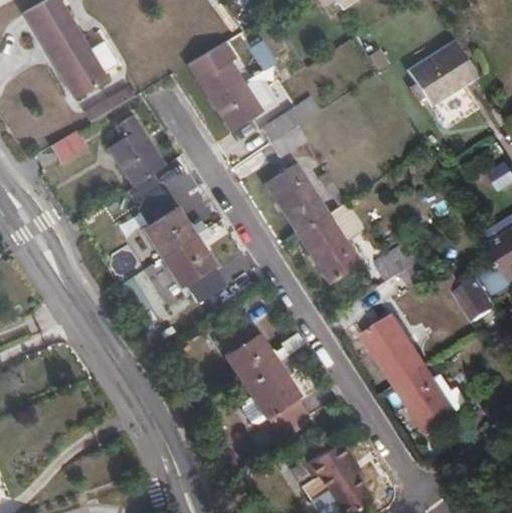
[(43,0),(25,11),(44,42),(46,41),(52,51),(50,52),(76,97),(109,76),(61,0),(43,0)]
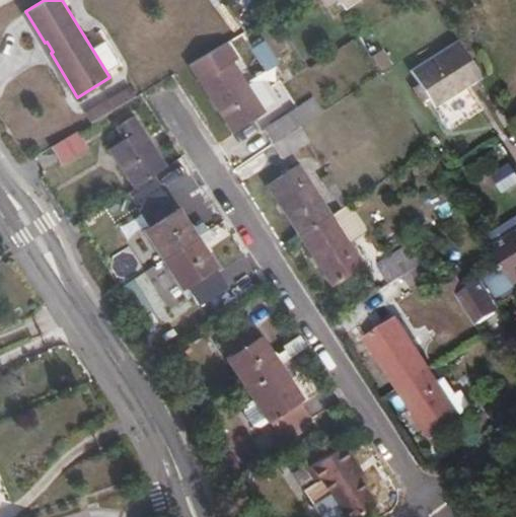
[(477,72),(455,37),(409,68),(431,103),(477,72)]
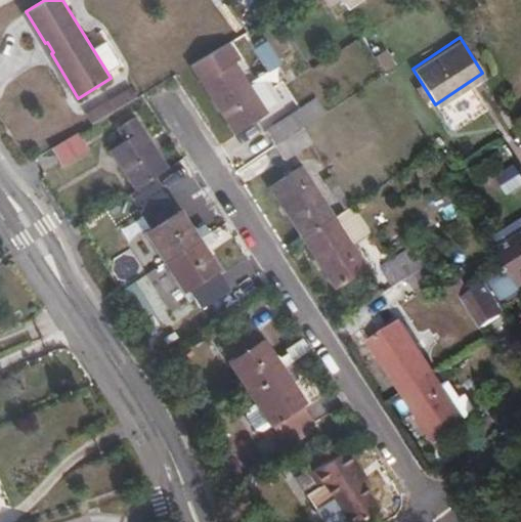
[(227,41),(192,62),(235,133),(267,113),(234,60),(239,58),(227,41)]
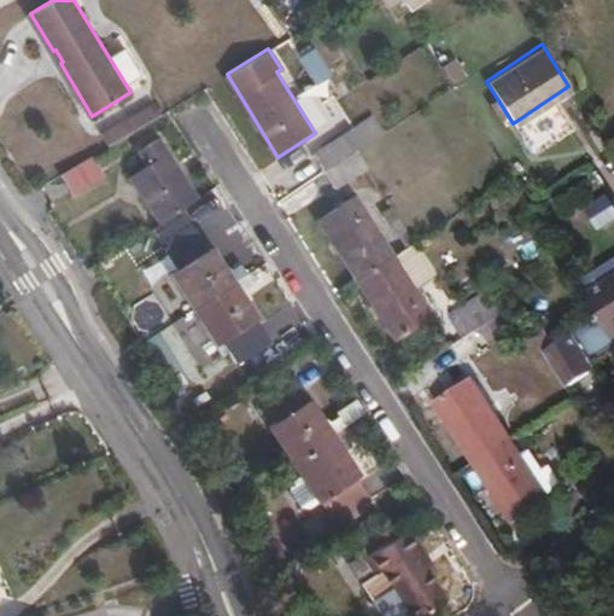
[(357,123),(368,139),(399,117),(390,102),(357,123)]
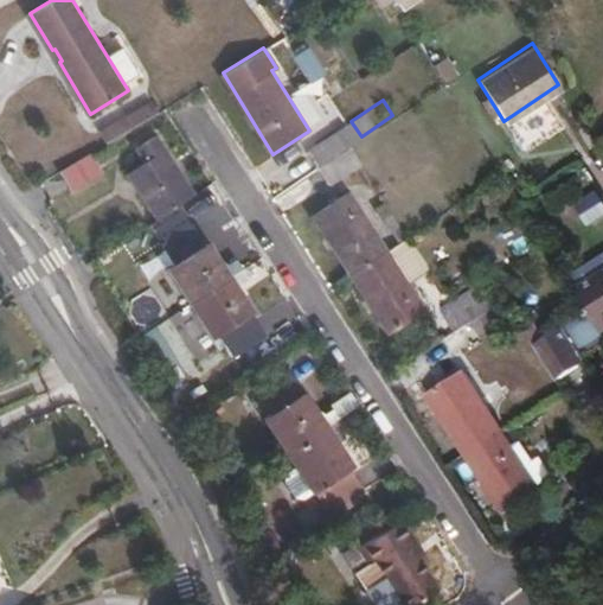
[(392,115),(361,137),(371,151),(402,131),(392,115)]
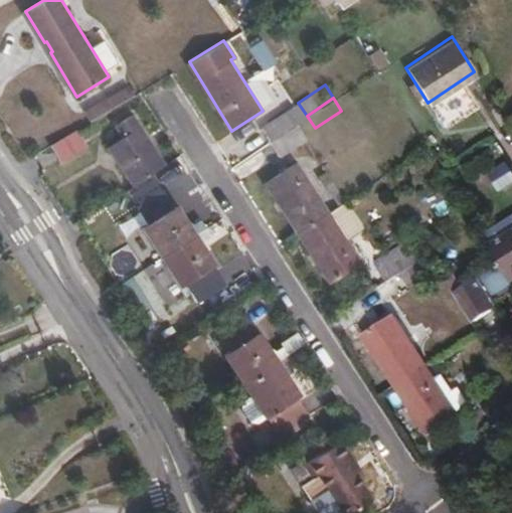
[(87,111),(93,121),(111,110),(105,99),(87,111)]
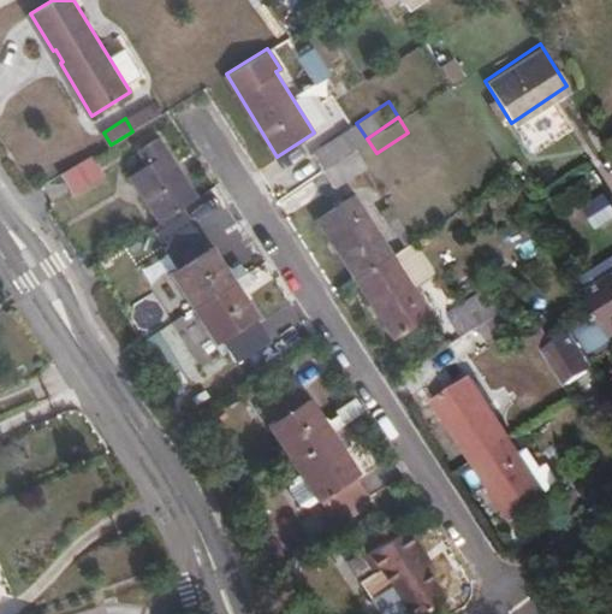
[(132,175),(164,222),(200,198),(161,137),(142,149),(150,164),(132,175)]
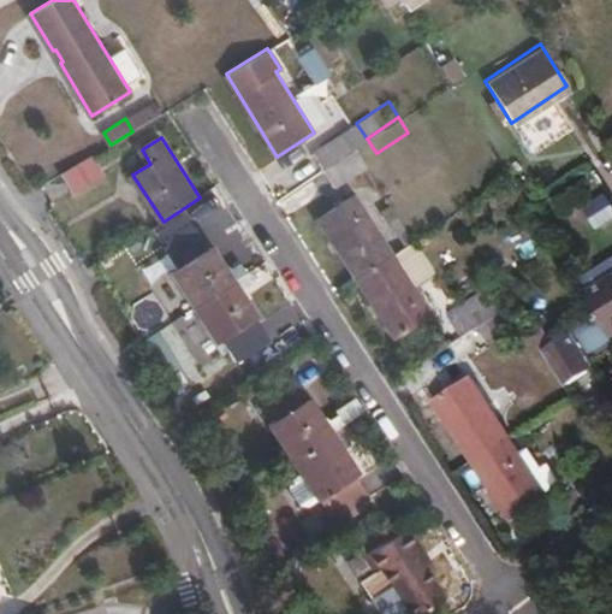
[(95,154),(67,171),(79,193),(108,175),(95,154)]
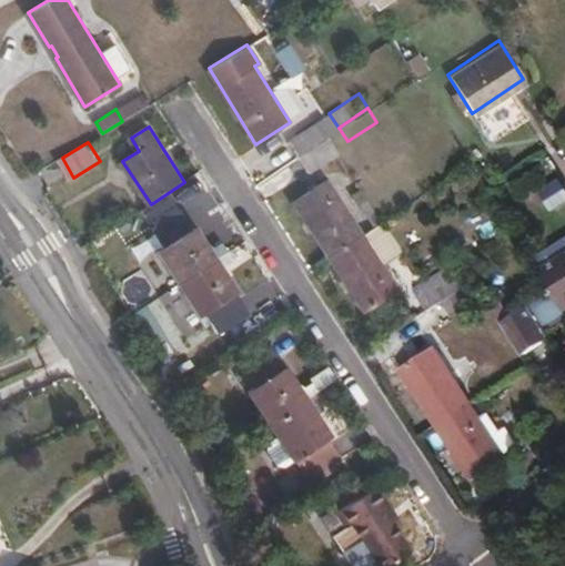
[(294,202),(329,253),(362,232),(329,181),(294,202)]
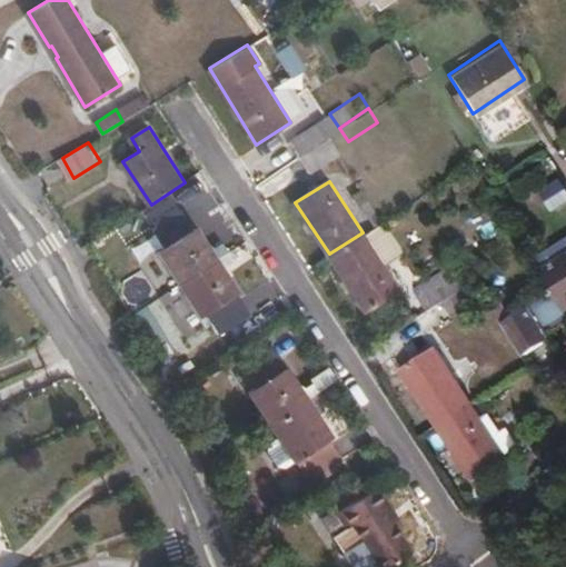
[(159,252),(180,285),(229,252),(222,244),(211,251),(197,228),(195,229),(180,207),(151,226),(165,248),(159,252)]
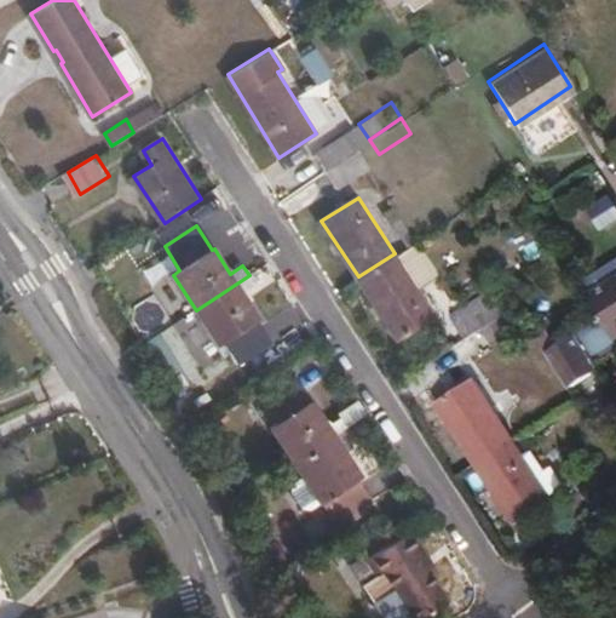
[(395,253),(358,276),(398,341),(435,318),(395,253)]
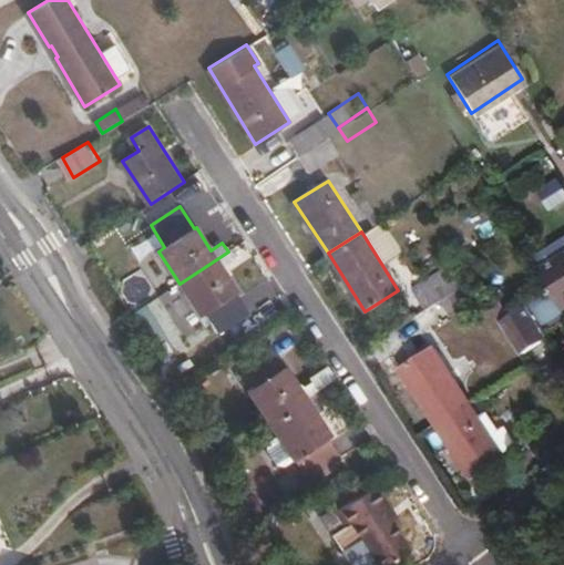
[(541,268),(563,253),(563,236),(534,257),(541,268)]
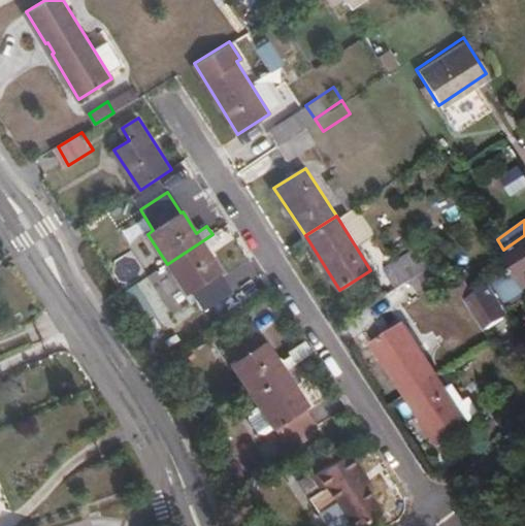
[(212,234),(167,264),(186,293),(191,290),(204,310),(233,293),(219,272),(221,271),(208,252),(219,244),(212,234)]
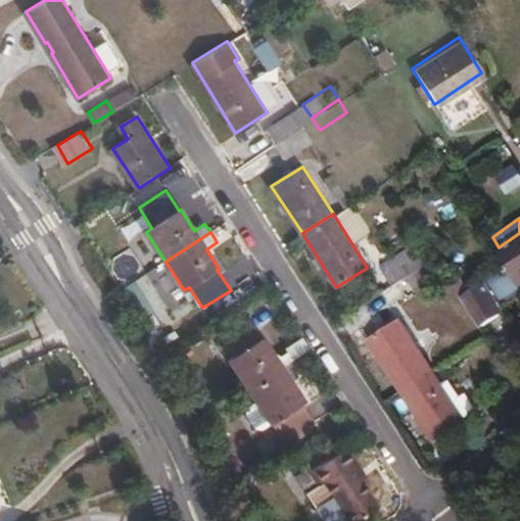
[(519,233),(499,247),(510,265),(519,281),(519,280),(519,233)]
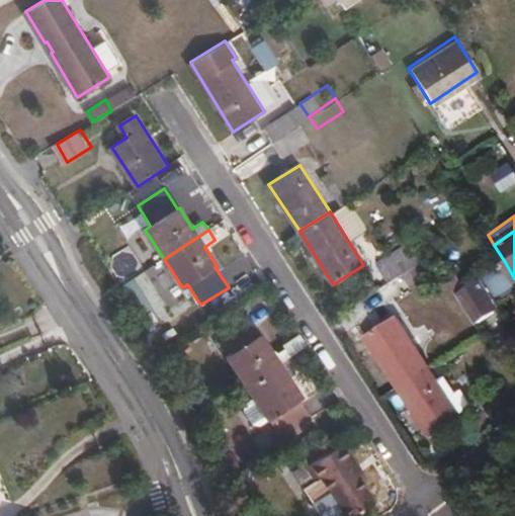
[(379,264),(391,281),(420,262),(410,245),(379,264)]
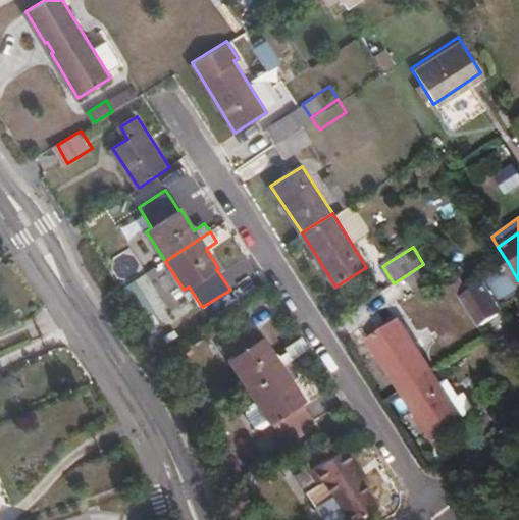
[(438,276),(428,260),(423,264),(394,283),(391,286),(401,302),(438,276)]
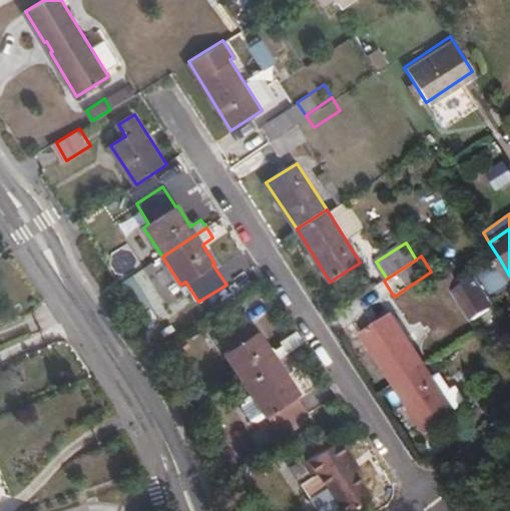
[(500,260),(481,272),(498,299),(509,291),(509,275),(509,276),(500,260)]
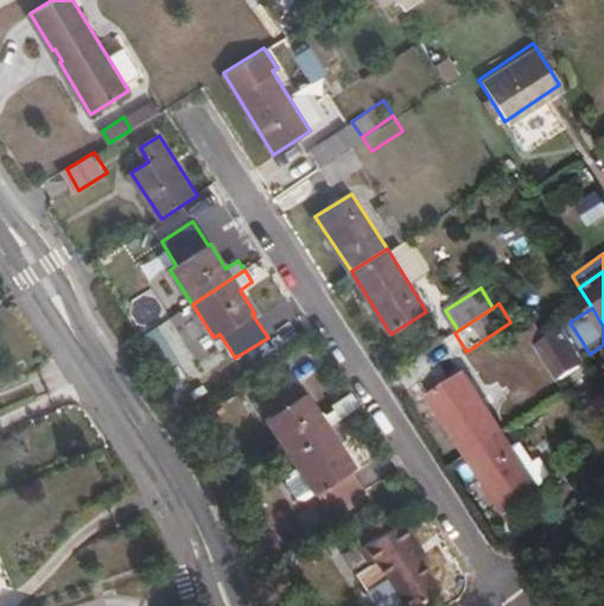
[(455,364),(440,341),(414,359),(427,380),(424,383),(432,397),(468,374),(459,361),(455,364)]
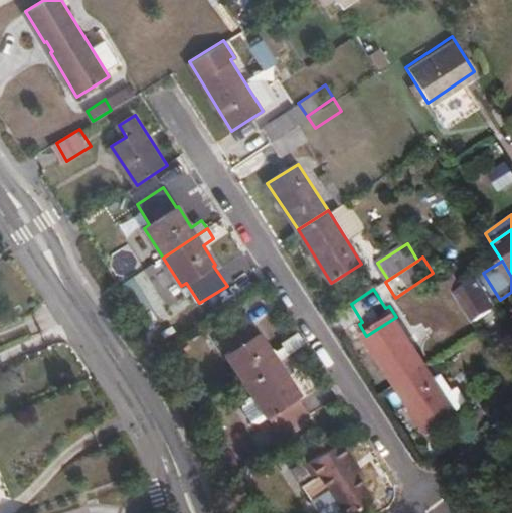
[(225,353),(245,383),(290,354),(284,345),(273,352),(260,331),(257,332),(244,313),(219,330),(232,349),(225,353)]
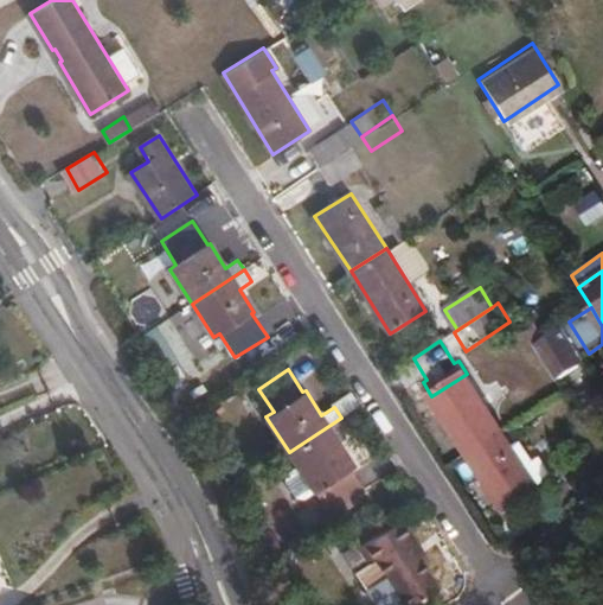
[(467,374),(431,396),(467,451),(501,430),(467,374)]
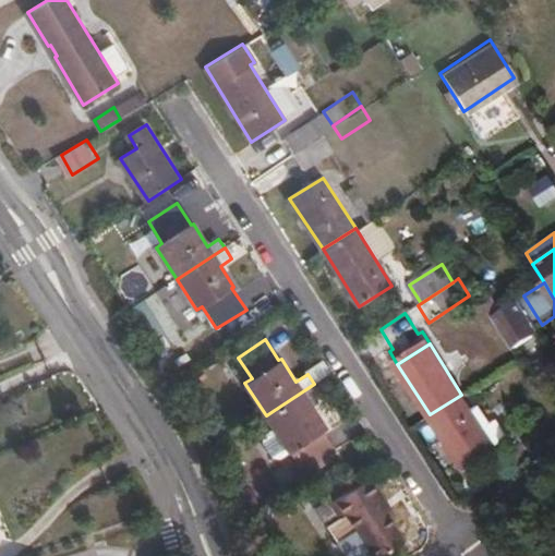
[(314,384),(266,415),(274,427),(289,451),(292,449),(304,467),(335,447),(323,427),(325,426),(310,401),(321,395),(314,384)]
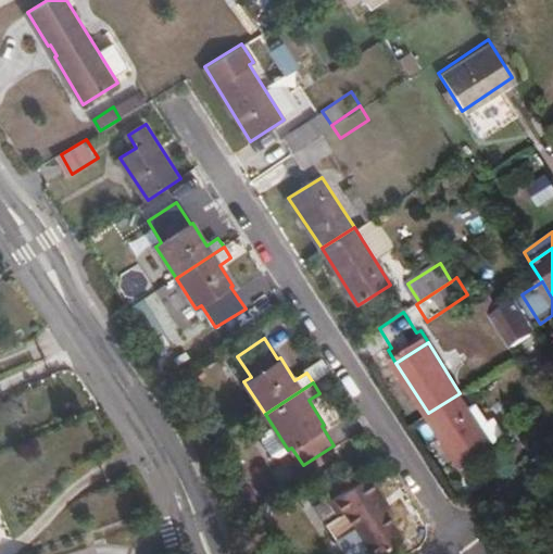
[(460,393),(428,413),(463,469),(494,450),(460,393)]
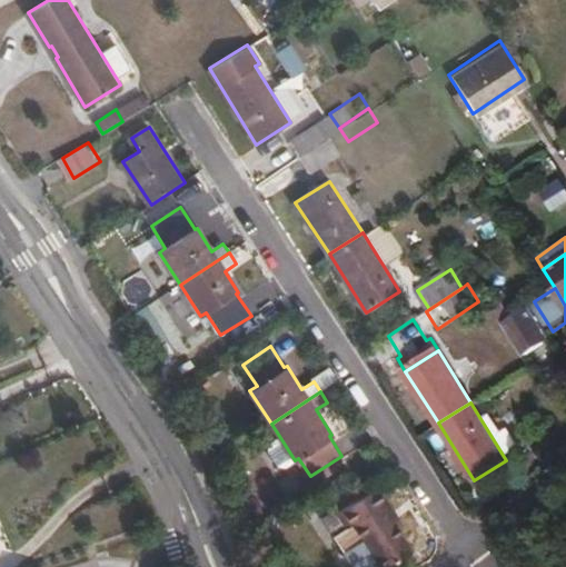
[(295,460),(279,436),(270,443),(268,450),(277,465),(285,466),(295,460)]
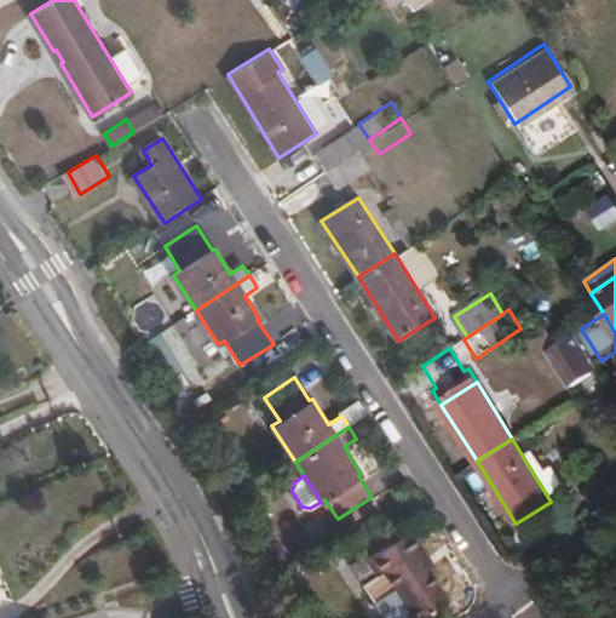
[(427,558),(410,531),(390,543),(421,594),(435,585),(427,573),(420,561),(427,558)]
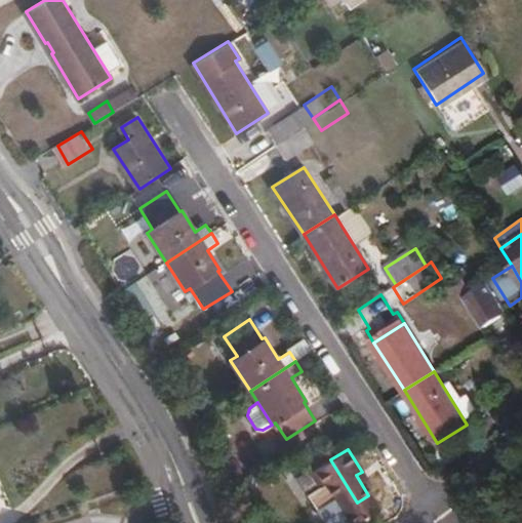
[(357,503),(330,459),(312,471),(321,485),(307,493),(324,522),(358,522),(377,511),(368,495),(357,503)]
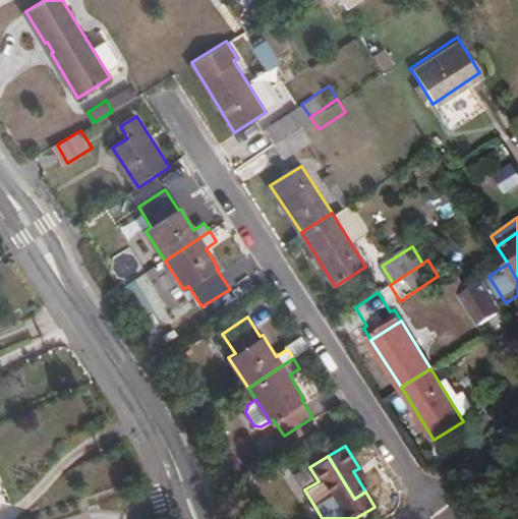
[(353,471),(359,481),(365,477),(359,468),(353,471)]
